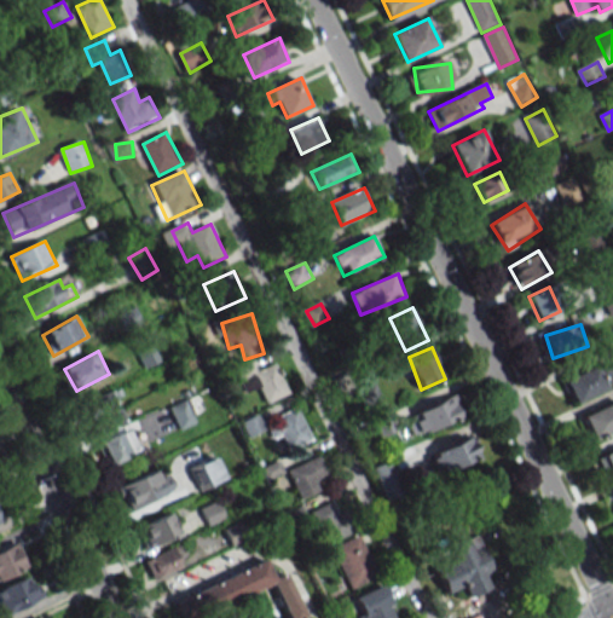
[(566,381),(577,403),(612,386),(612,371),(607,362),(566,381)]
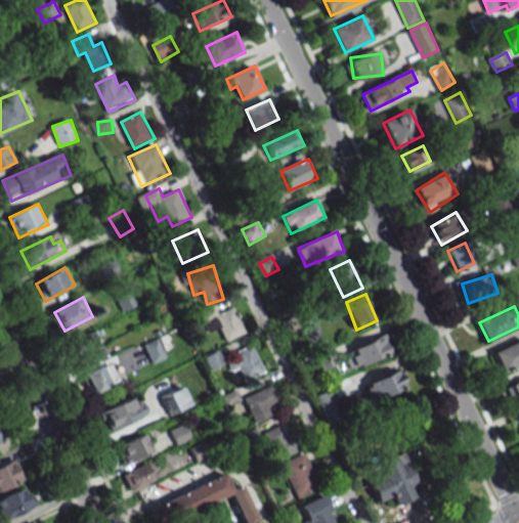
[(228,343),(248,334),(234,308),(221,314),(218,308),(203,315),(212,334),(221,329),(228,343)]
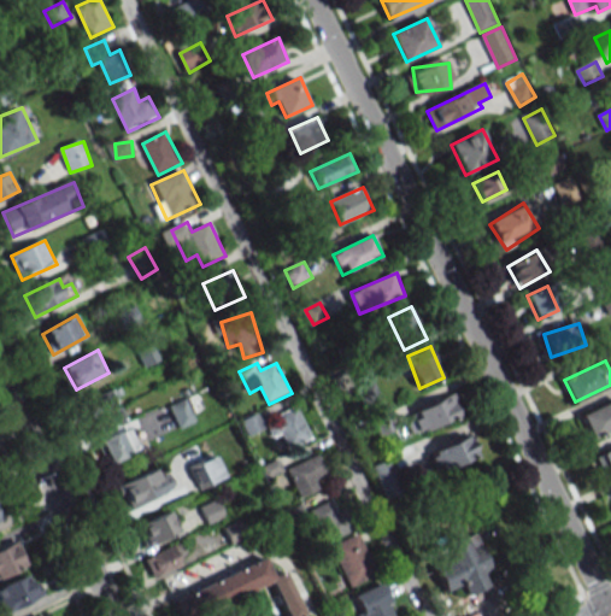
[(89,405),(98,418),(123,403),(116,389),(89,405)]
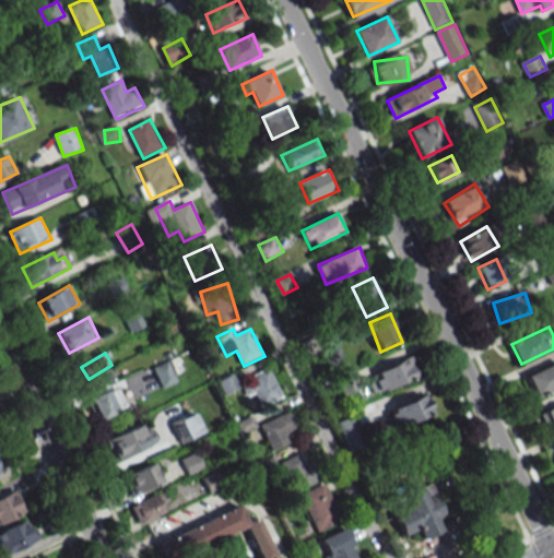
[(374,376),(381,393),(422,376),(414,357),(374,376)]
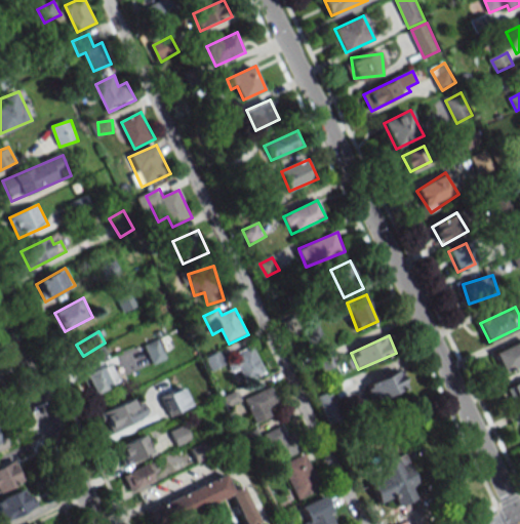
[(154,365),(169,359),(161,339),(147,346),(154,365)]
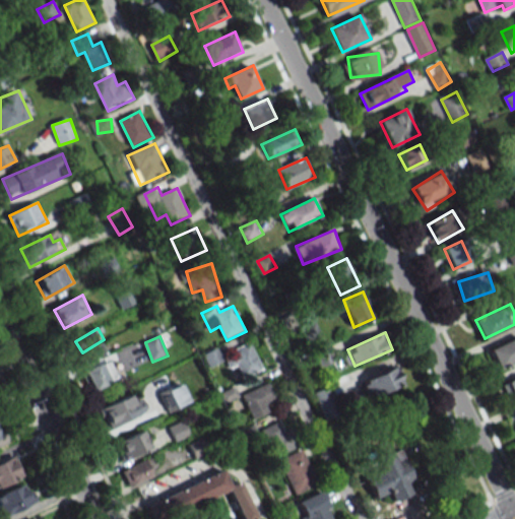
[(500,368),(514,361),(514,339),(492,349),(500,368)]
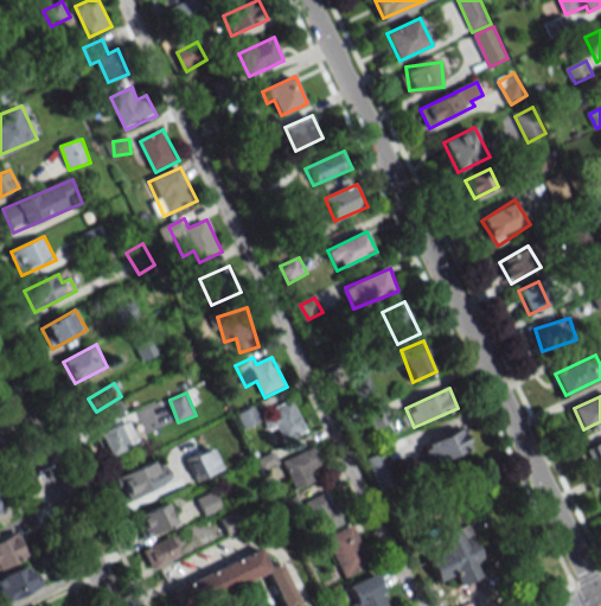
[(308,432),(296,401),(268,412),(280,442),(308,432)]
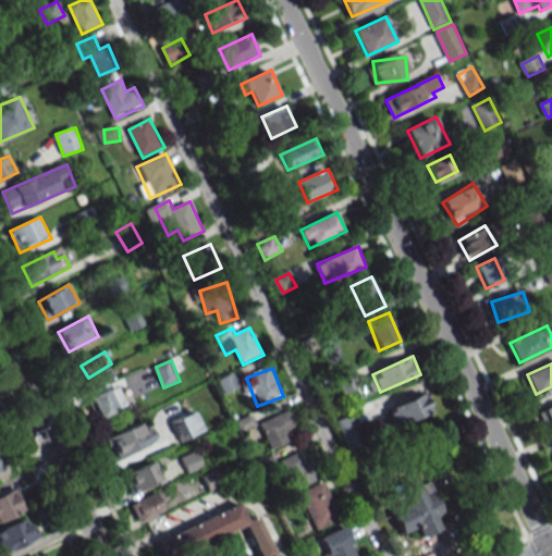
[(84,384),(89,395),(120,381),(113,370),(84,384)]
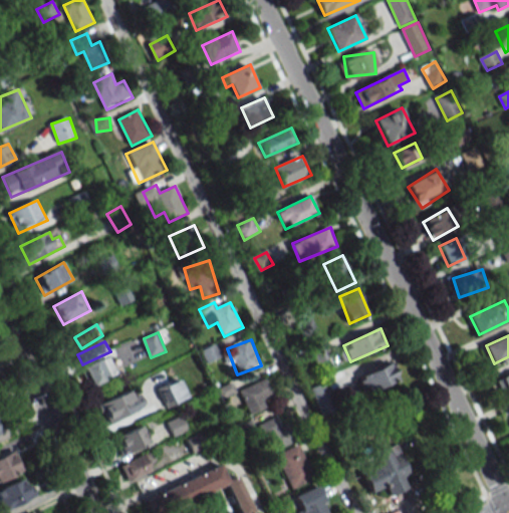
[(209,362),(221,357),(217,346),(204,351),(209,362)]
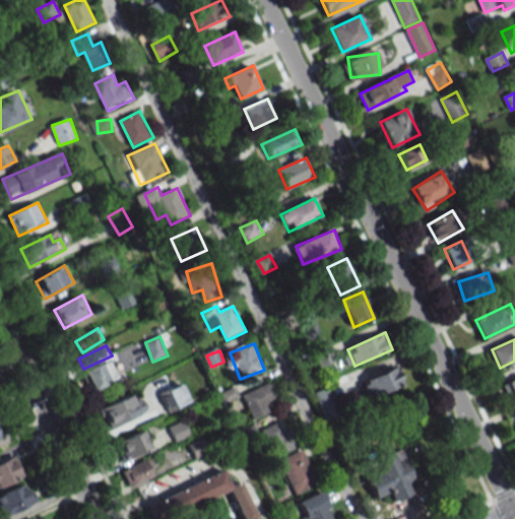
[(85,374),(94,391),(121,379),(112,361),(85,374)]
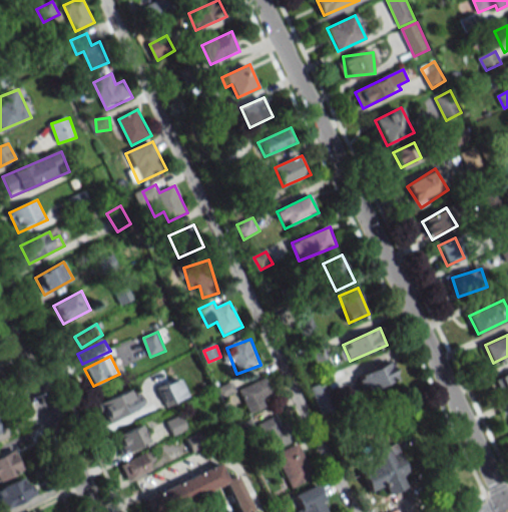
[(358,379),(367,395),(399,377),(391,361),(358,379)]
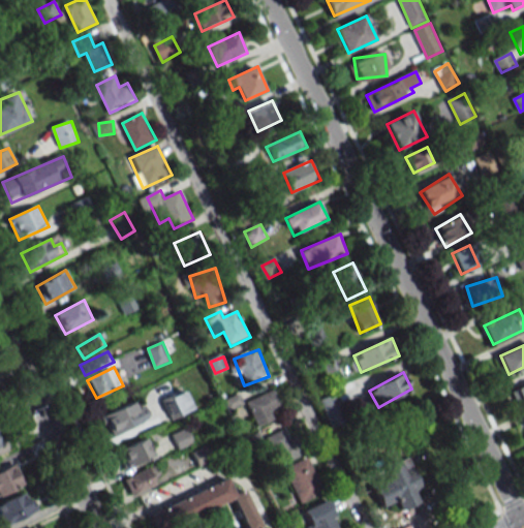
[(523,386),(515,391),(523,409),(523,386)]
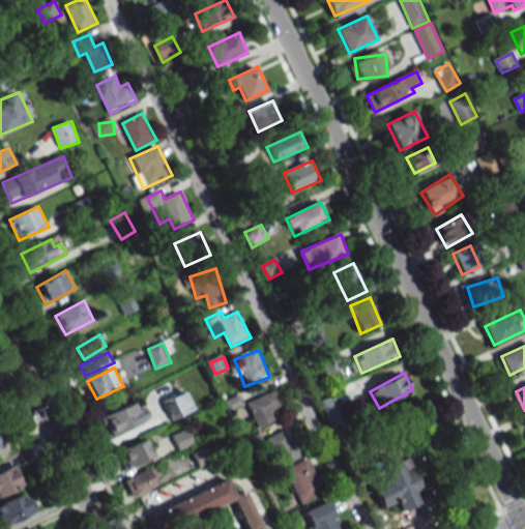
[(197,410),(186,390),(165,401),(175,421),(197,410)]
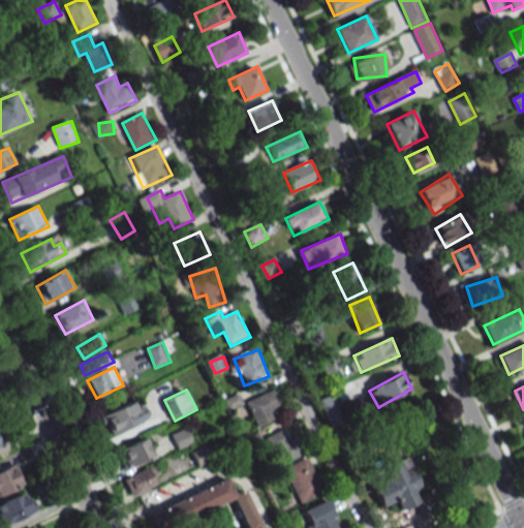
[(282,407),(275,391),(248,401),(258,426),(278,418),(274,410),(282,407)]
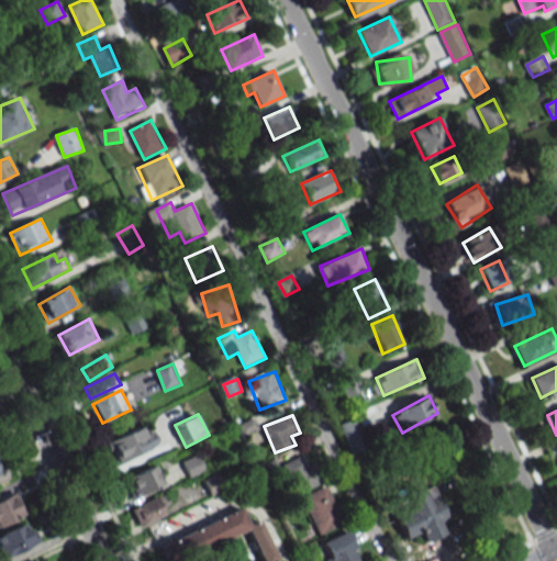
[(111,442),(120,463),(160,446),(151,425),(111,442)]
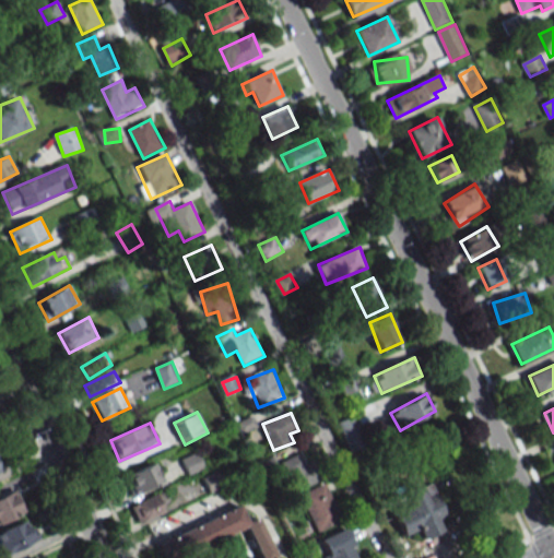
[(319,482),(305,452),(283,463),(297,493),(319,482)]
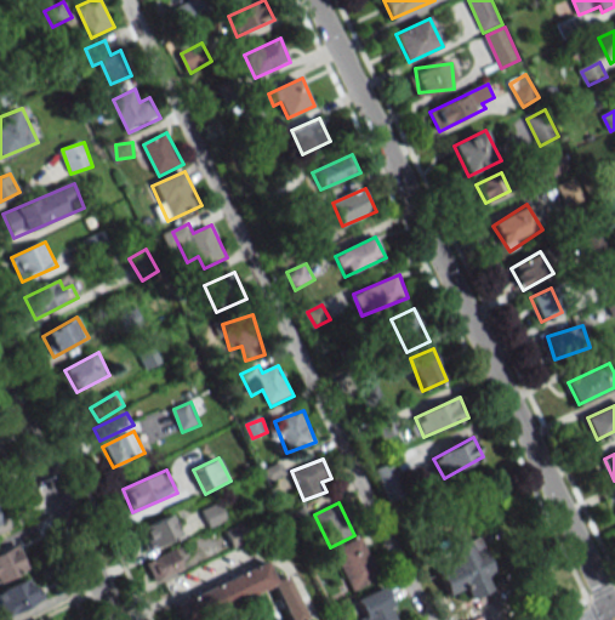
[(214,528),(228,521),(221,504),(205,512),(214,528)]
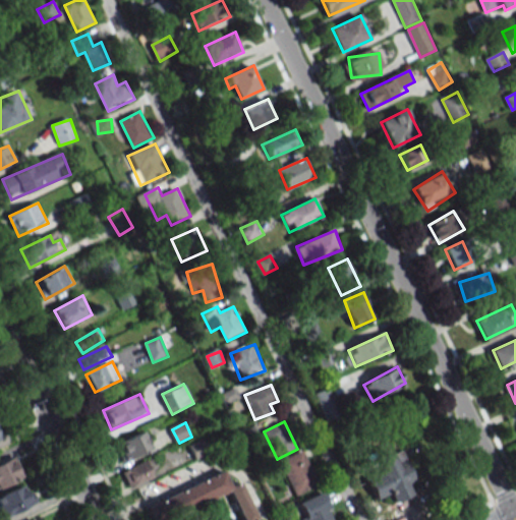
[(156,448),(148,431),(121,445),(129,461),(156,448)]
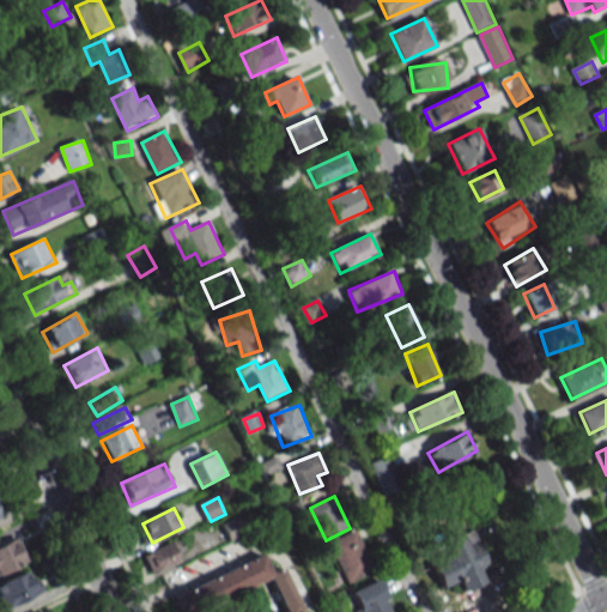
[(351,585),(378,571),(358,531),(332,544),(351,585)]
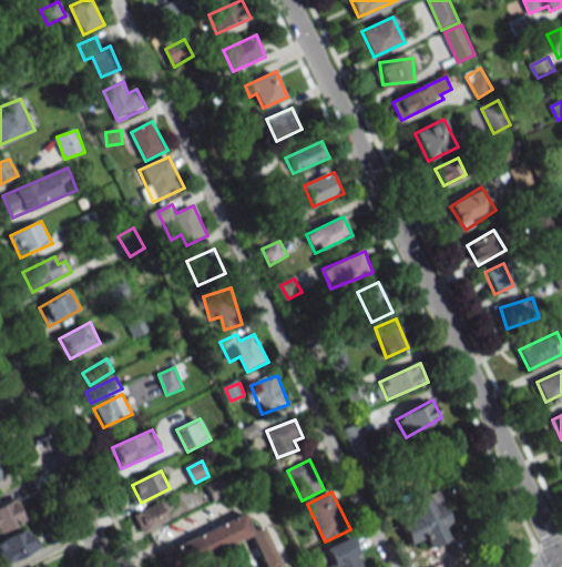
[(407,506),(411,517),(401,520),(412,546),(427,539),(430,549),(452,540),(447,529),(455,526),(441,492),(407,506)]
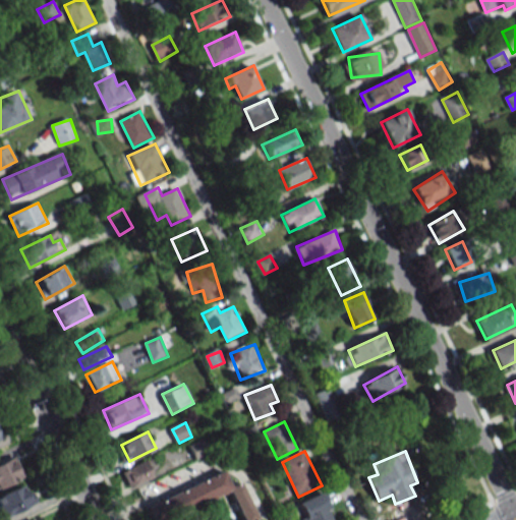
[(0,464),(0,488),(27,477),(18,457),(0,464)]
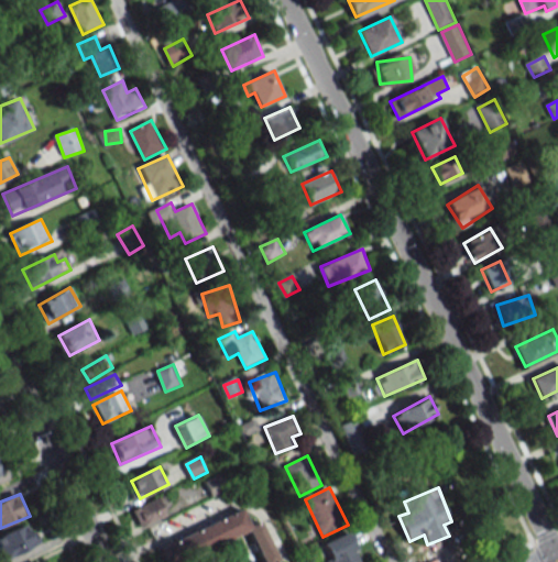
[(144,529),(175,511),(166,495),(134,511),(144,529)]
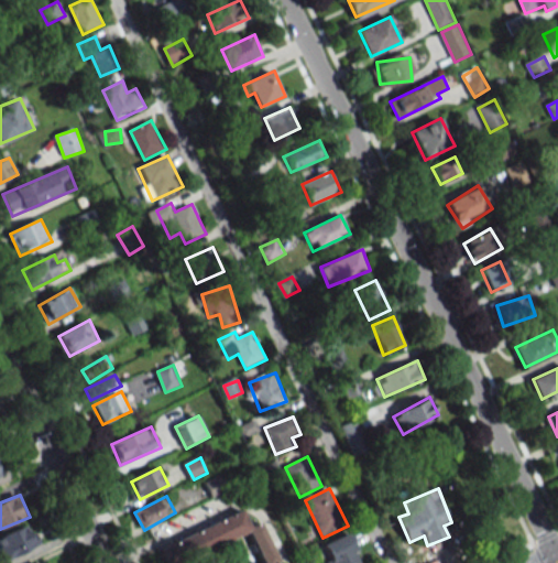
[(163,545),(170,562),(181,562),(251,534),(263,562),(280,562),(263,522),(251,527),(244,512),(163,545)]
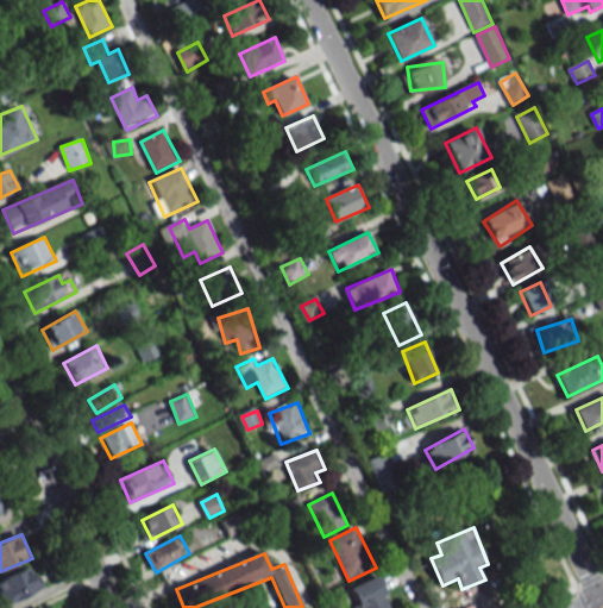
[(0,582),(0,593),(6,606),(48,587),(37,565),(0,582)]
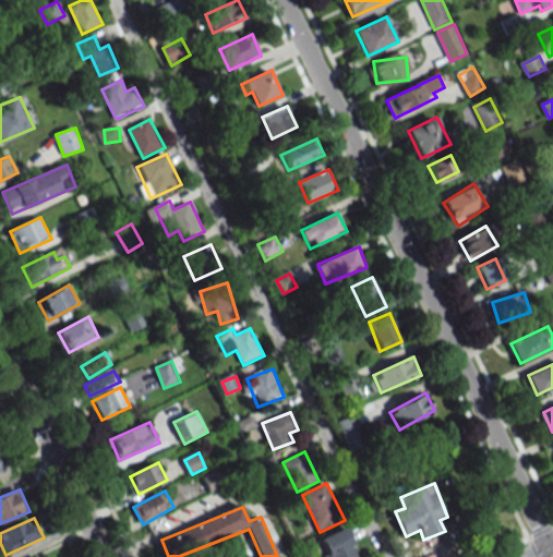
[(360,556),(348,529),(323,540),(329,555),(324,556),(360,556)]
